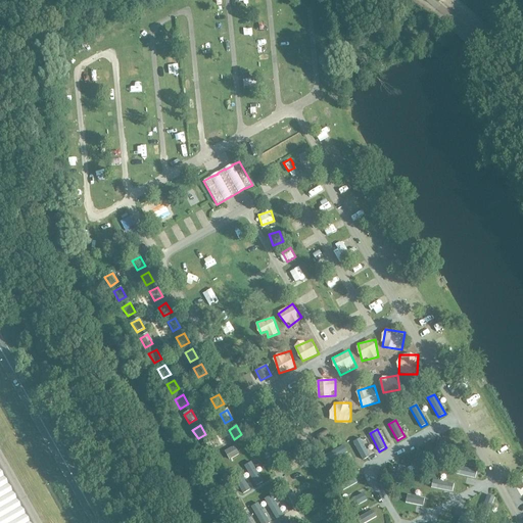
[(370,456),(361,438),(353,441),(363,460),(370,456)]
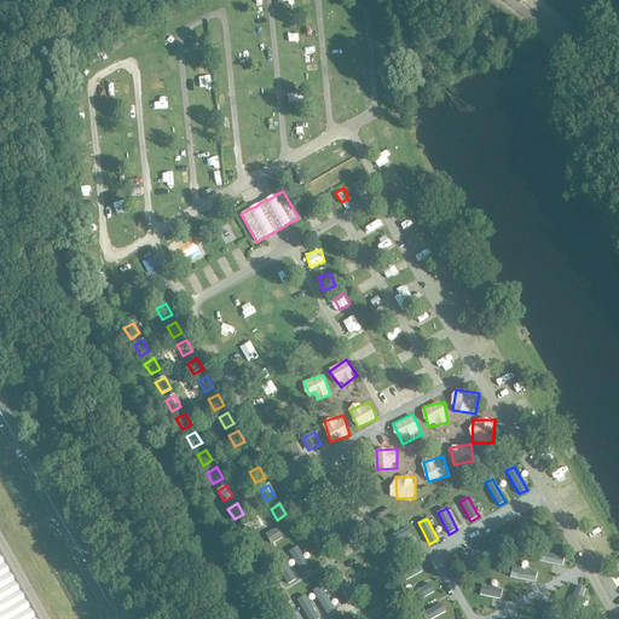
[(248,522),(238,527),(244,538),(254,533),(248,522)]
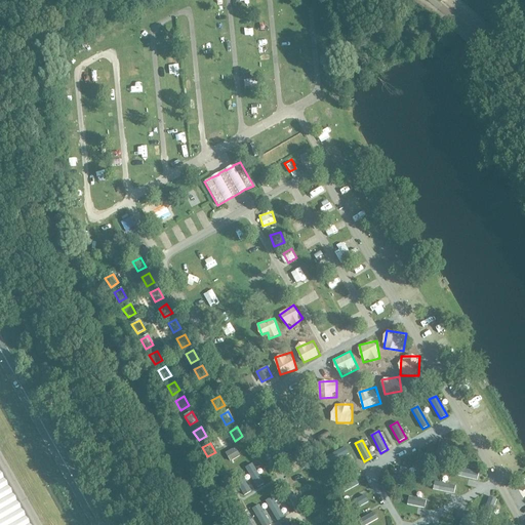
[(443,469),(449,447),(442,445),(436,467),(443,469)]
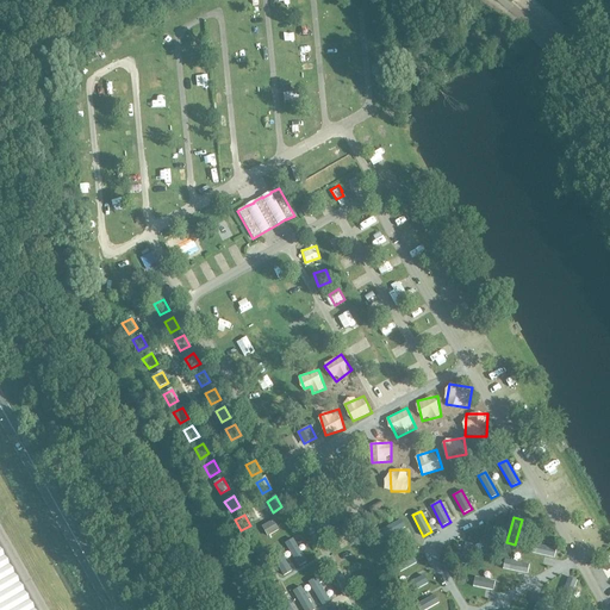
[(278,530),(273,521),(262,527),(267,536),(278,530)]
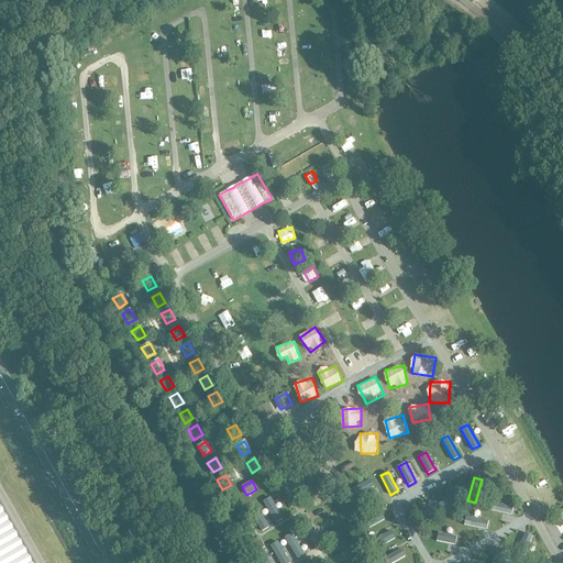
[(370,481),(349,492),(352,499),(374,488),(370,481)]
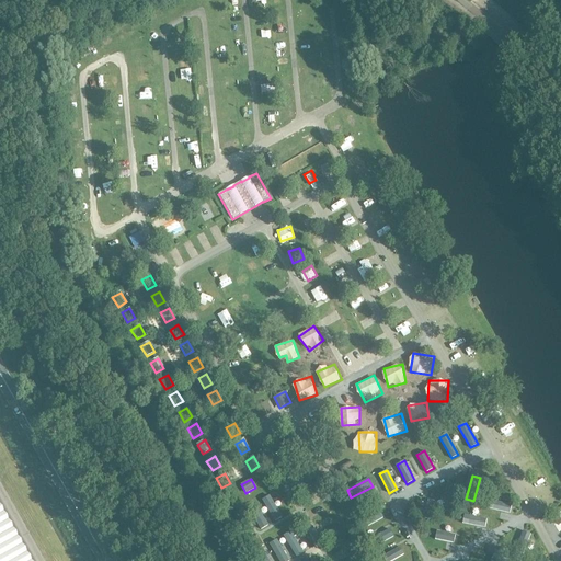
[(451,513),(458,490),(449,488),(444,511),(451,513)]
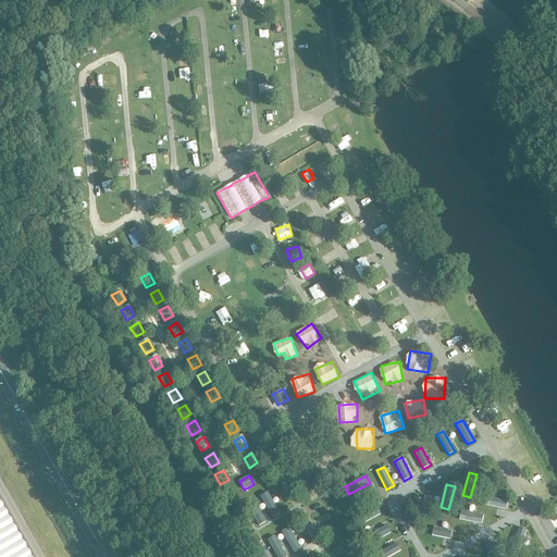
[(268,493),(260,497),(273,518),(281,514),(268,493)]
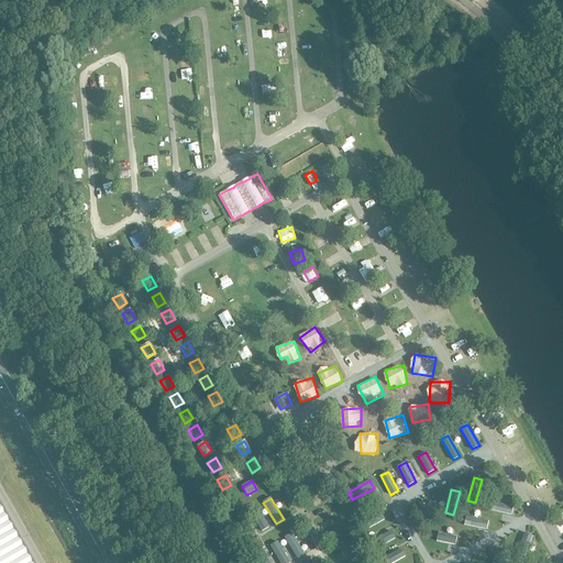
[(431,527),(438,504),(429,501),(423,526),(431,527)]
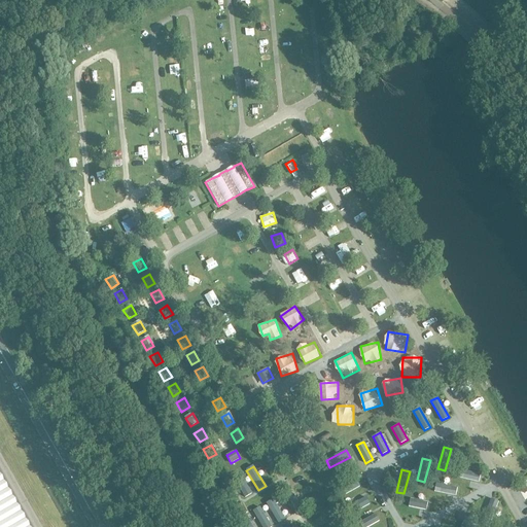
[(480,475),(459,470),(458,479),(479,483),(480,475)]
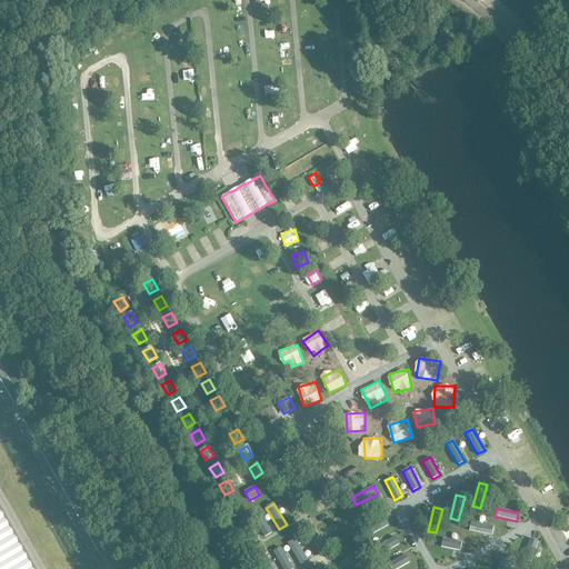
[(0,568),(33,568),(0,509),(0,568)]
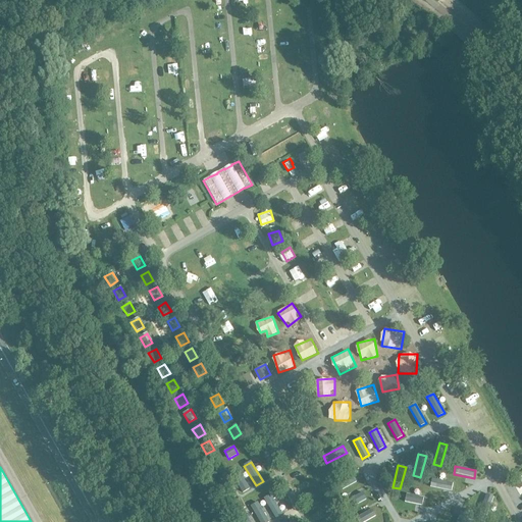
[(238,469),(231,473),(244,493),(250,489),(238,469)]
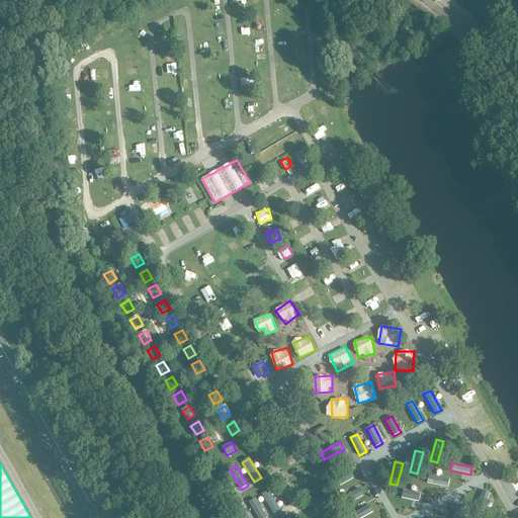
[(350,471),(331,483),(334,490),(353,479),(350,471)]
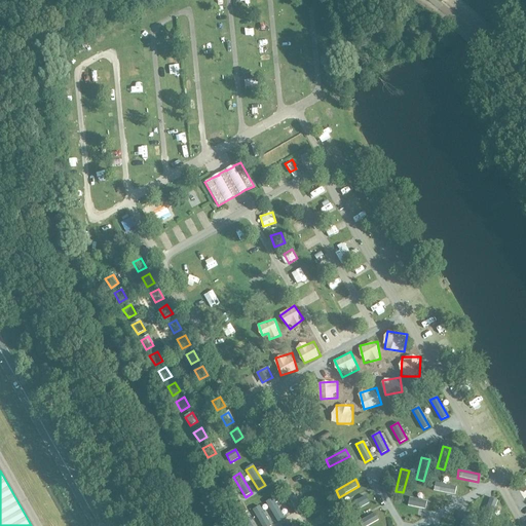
[(225,482),(219,486),(230,506),(237,502),(225,482)]
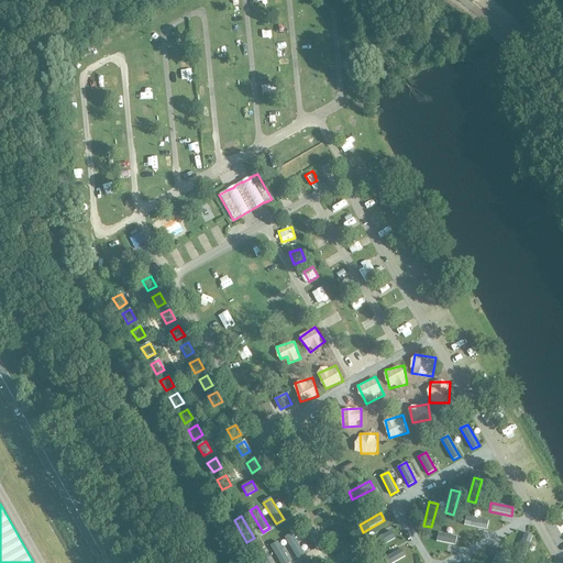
[(488,521),(465,518),(464,527),(486,530),(488,521)]
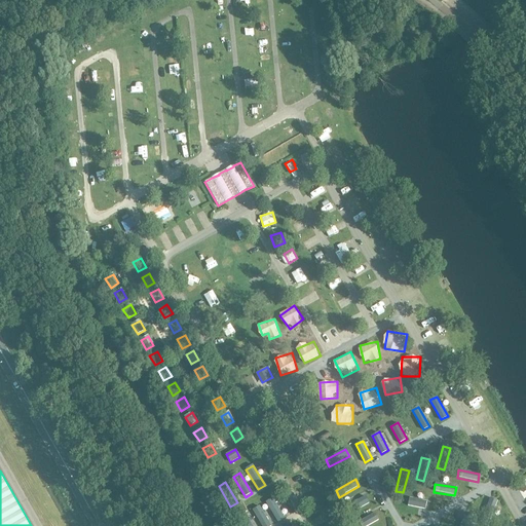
[(365,496),(345,508),(349,514),(369,502),(365,496)]
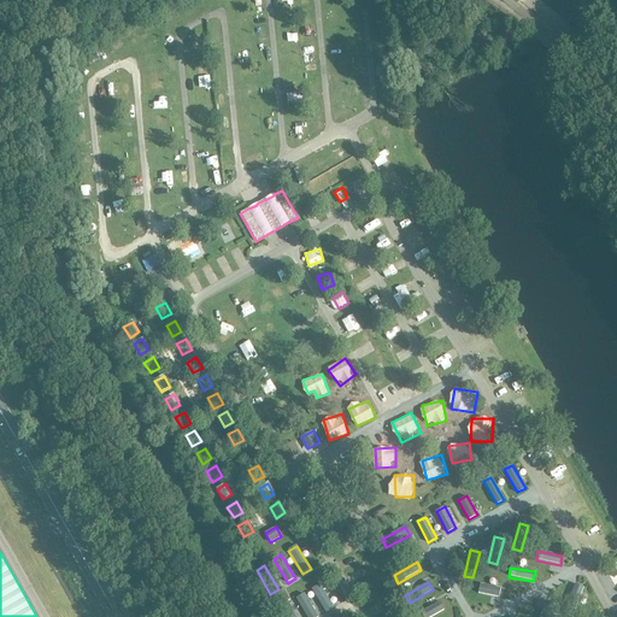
[(319,585),(312,589),(325,612),(334,607),(319,585)]
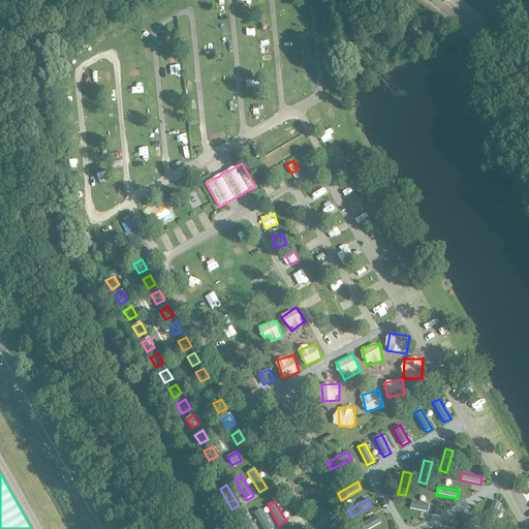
[(429,504),(411,501),(410,509),(428,512),(429,504)]
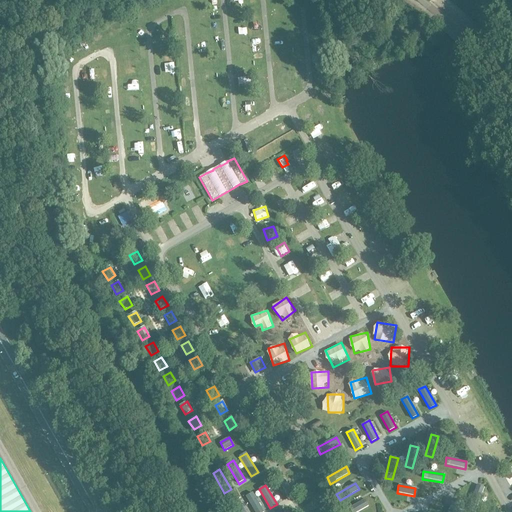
[(477,509),(484,488),(477,485),(470,506),(477,509)]
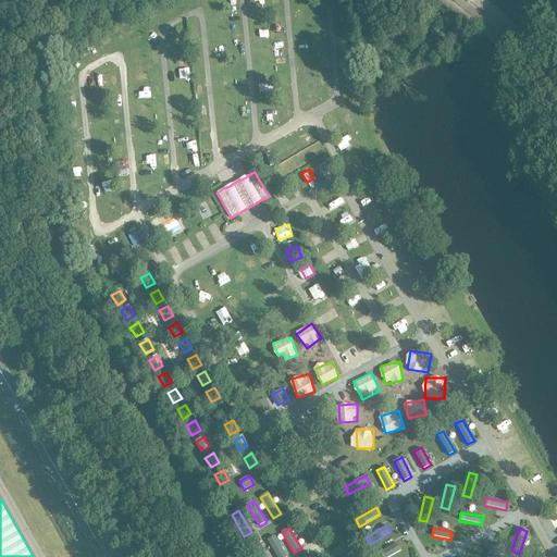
[(286,556),(274,536),(268,541),(276,556),(286,556)]
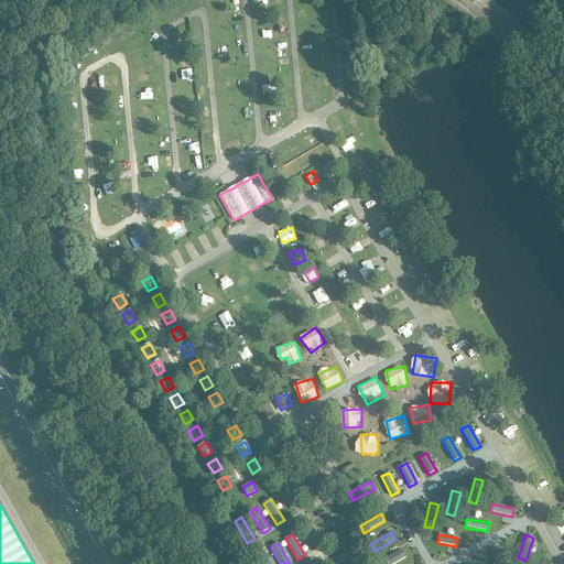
[(402,550),(380,562),(381,563),(392,563),(405,556),(402,550)]
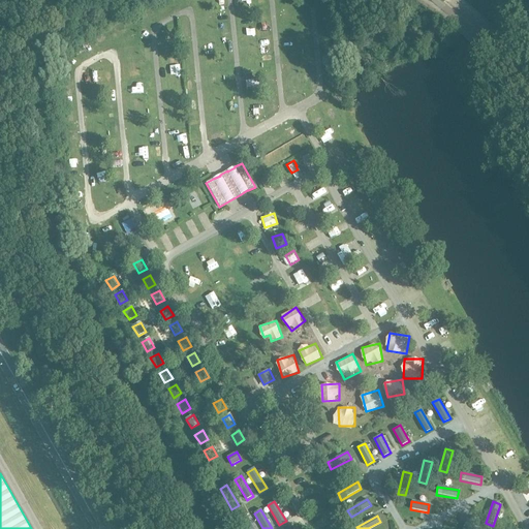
[(471,528),(475,519),(468,516),(463,528),(471,528)]
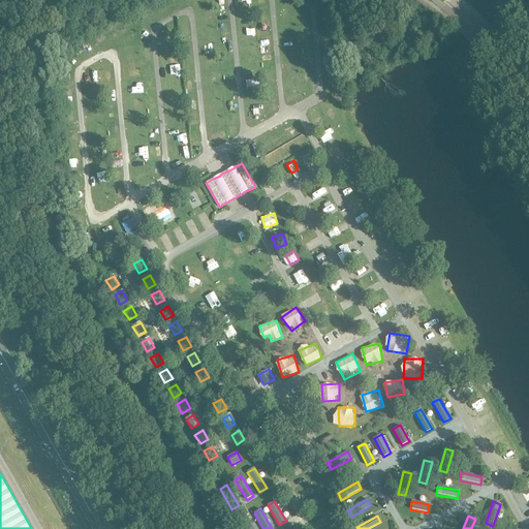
[(253,528),(247,518),(241,522),(245,528),(253,528)]
